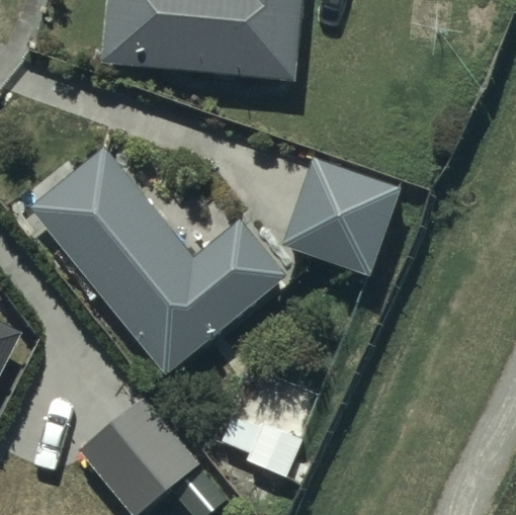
[(107,0),(102,61),(295,79),(303,0),(107,0)]
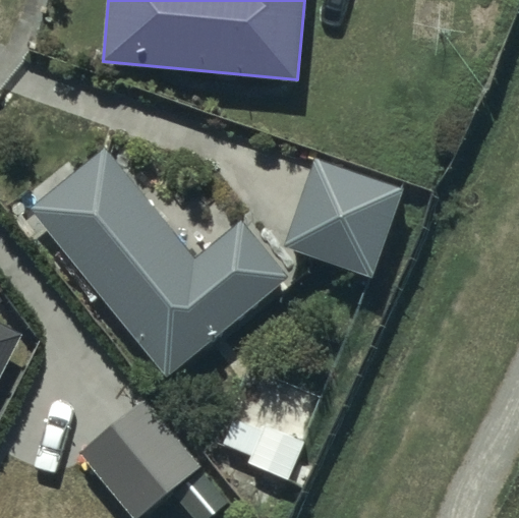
[(110,147),(33,209),(167,376),(290,277),(243,218),(196,255),(110,147)]
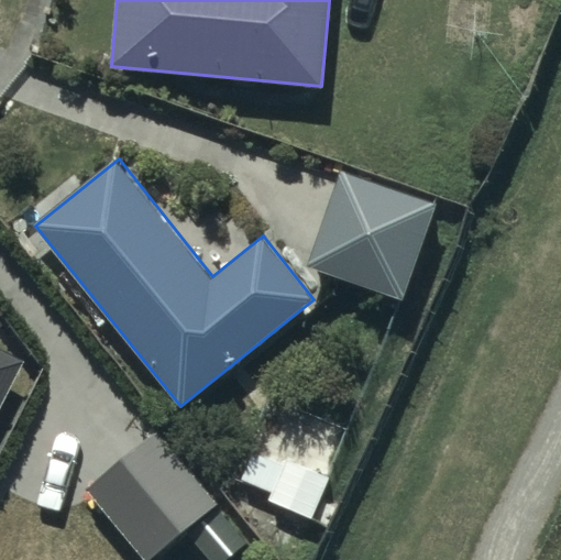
[(339,174),(306,265),(397,299),(431,207),(339,174)]
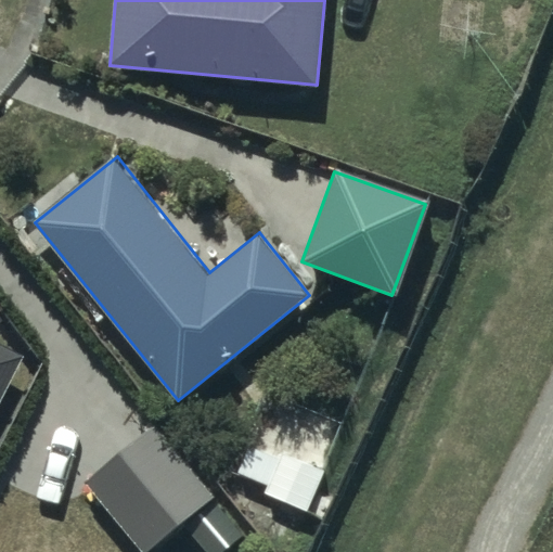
[(0,388),(14,360),(0,354),(0,388)]
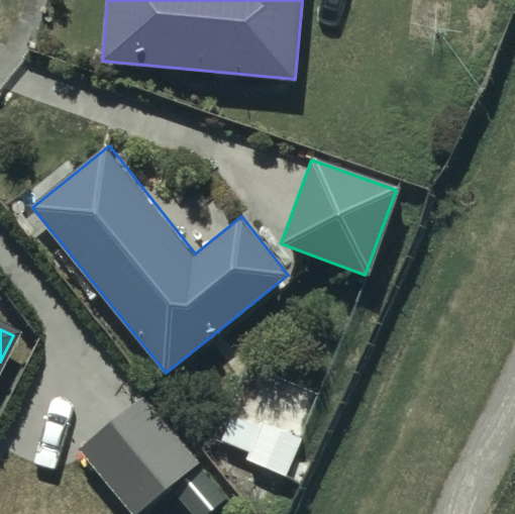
[(144,393),(79,447),(133,513),(138,513),(201,463),(144,393)]
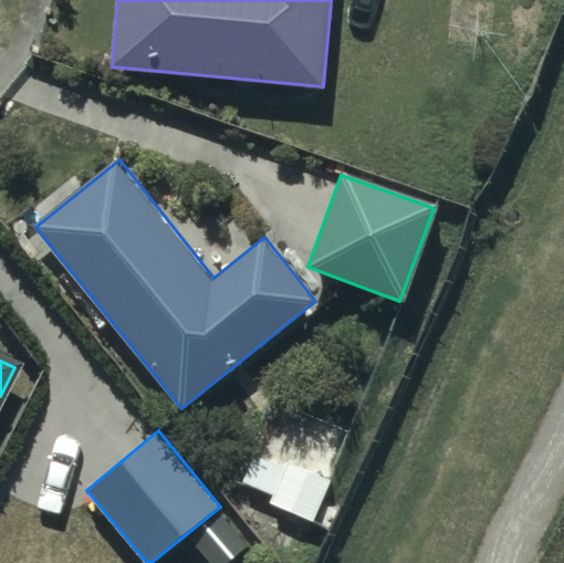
[(327,481),(253,452),(241,483),(271,494),(268,504),(312,521),(327,481)]
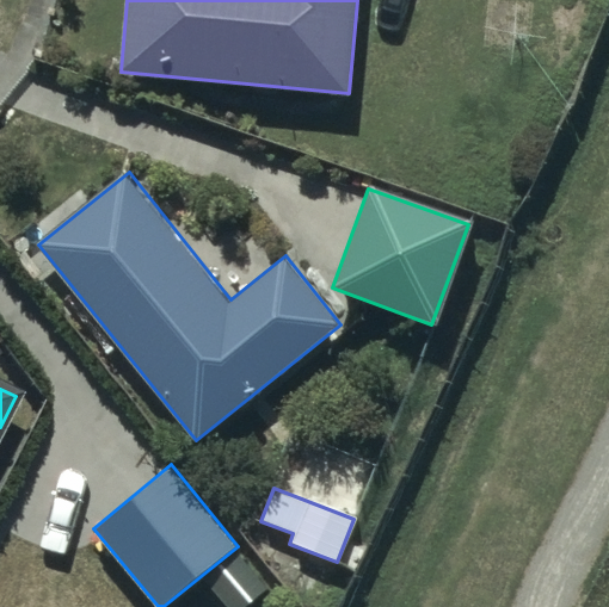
All buildings are outlined.
